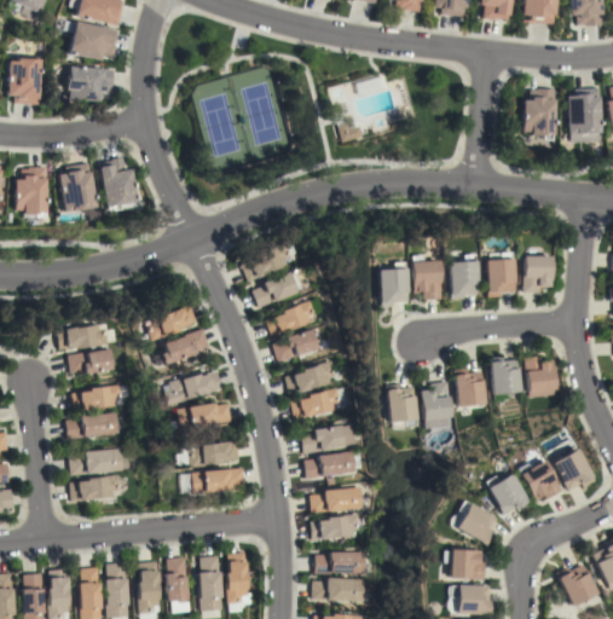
[(38,18),(33,19),(28,18),(29,16),(22,13),(25,6),(11,0),(46,0),(40,13),(38,18)]
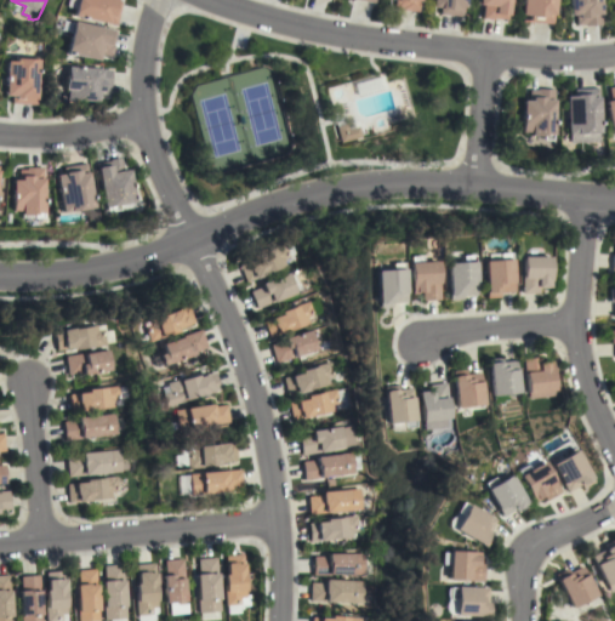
[(119,0),(125,1),(120,26),(77,17),(78,9),(69,7),(70,0),(119,0)]
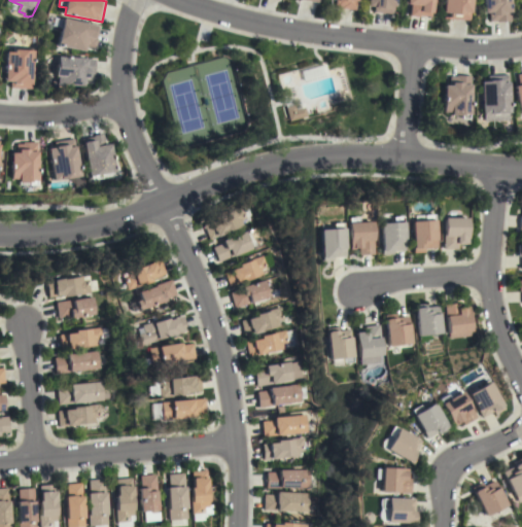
[(359,0),(358,10),(344,8),(344,7),(338,6),(338,0),(359,0)]
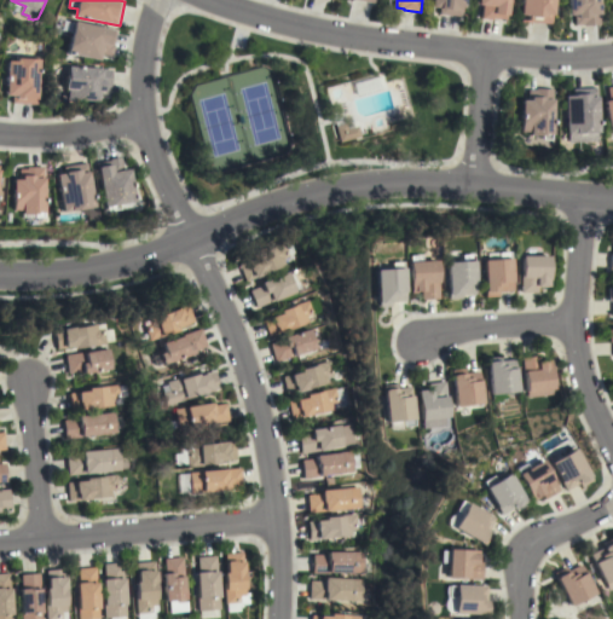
[(467,0),(466,17),(443,15),(443,9),(435,7),(435,0),(467,0)]
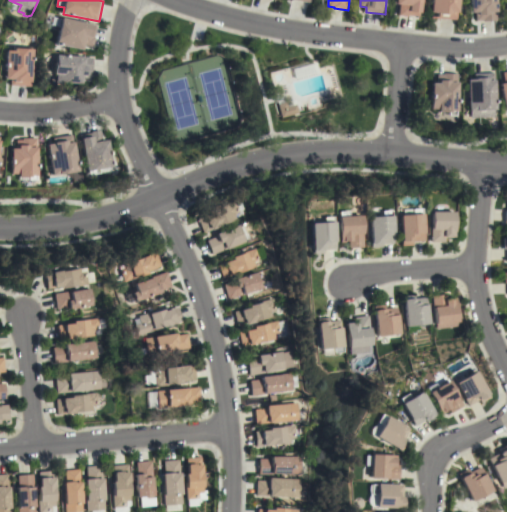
[(397,0),(422,0),(421,16),(410,15),(410,16),(401,15),(402,5),(397,4),(397,0)]
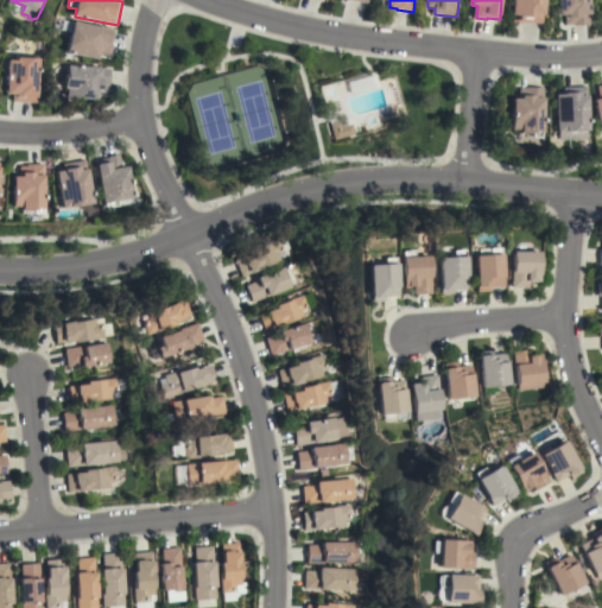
[(546,0),(545,24),(523,23),(523,16),(514,14),(514,0),(546,0)]
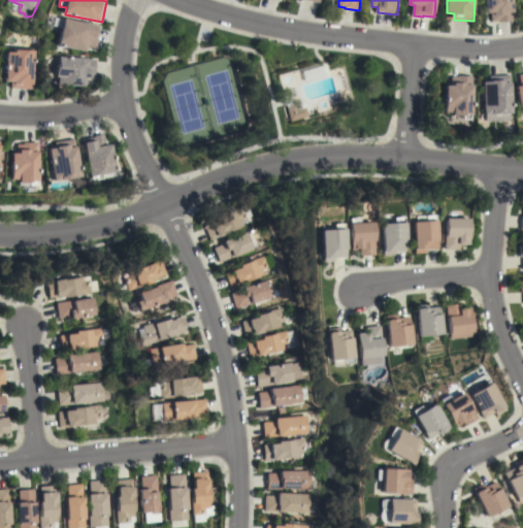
[(486,0),(513,0),(515,21),(500,22),(500,21),(493,22),(492,12),(487,13),(486,0)]
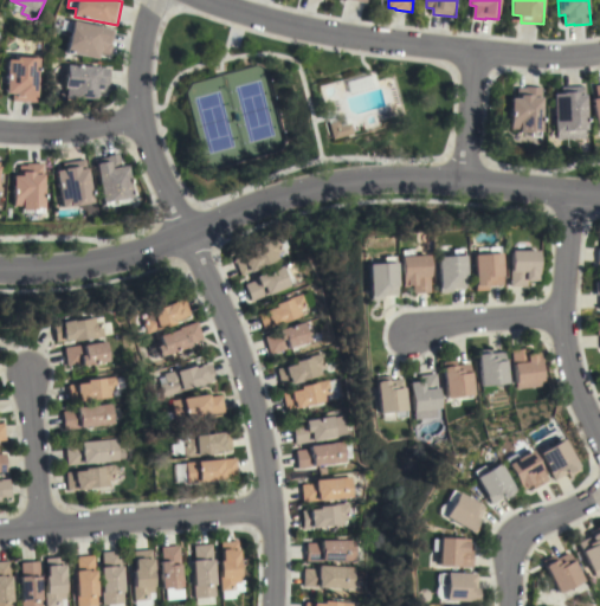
[(69,52),(75,21),(117,30),(114,44),(116,44),(114,56),(101,53),(100,59),(69,52)]
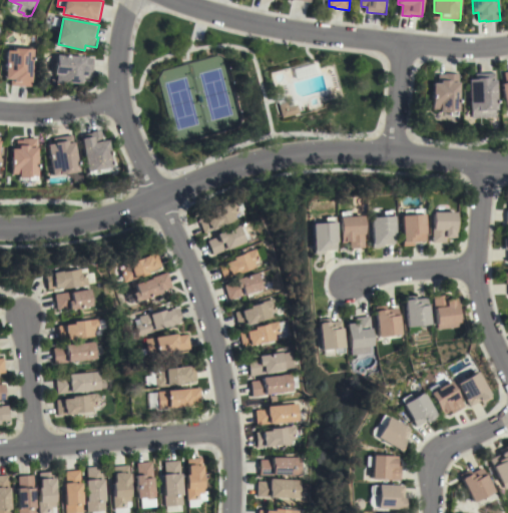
[(8,51),(16,51),(16,46),(35,47),(33,87),(13,86),(13,79),(7,79),(8,51)]
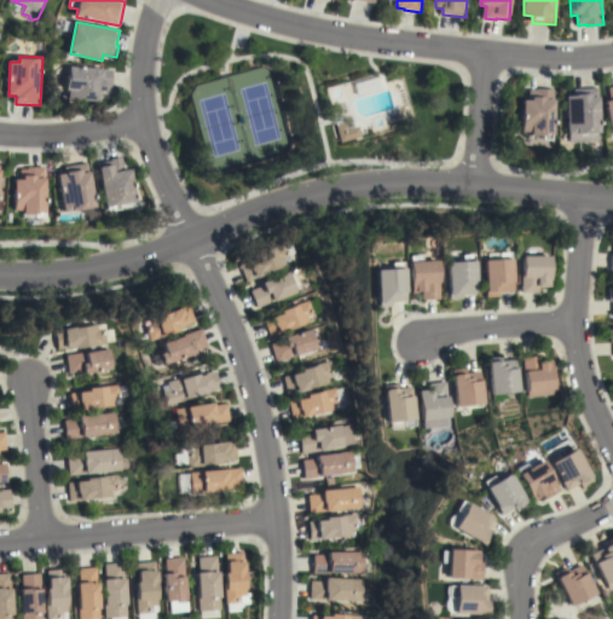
[(70,99),(71,91),(67,90),(68,76),(70,76),(70,67),(103,69),(104,69),(116,69),(114,87),(113,87),(113,94),(102,94),(102,102),(70,99)]
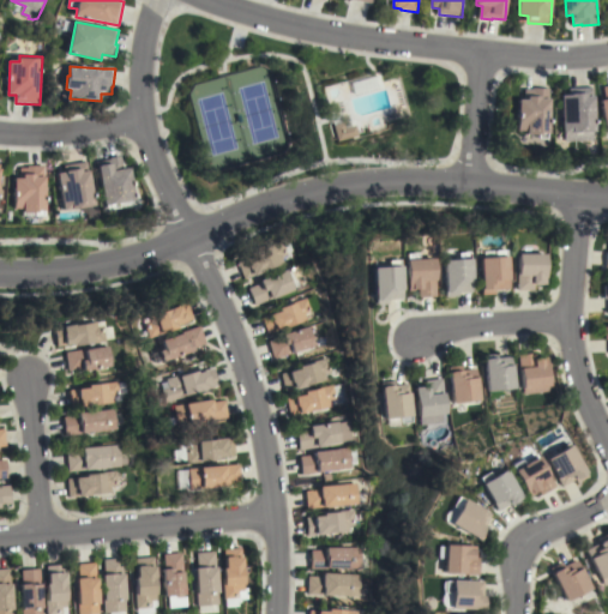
[(521,101),(528,101),(528,89),(535,89),(535,88),(553,89),(552,133),(543,133),(543,134),(529,134),(529,131),(519,131),(521,101)]
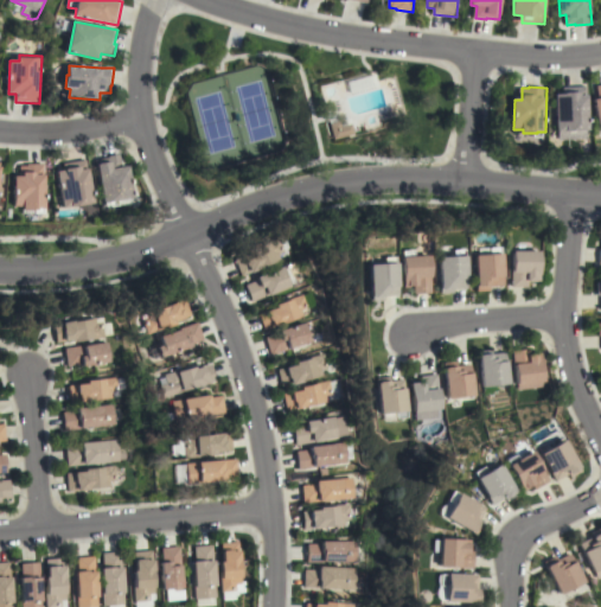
[(590,139),(561,140),(560,132),(558,94),(566,94),(564,88),(589,87),(590,97),(589,97),(590,129),(589,129),(590,139)]
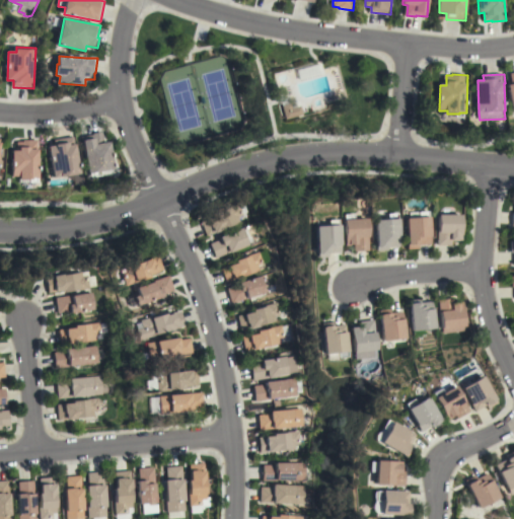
[(293,103),(294,108),(303,105),(305,115),(288,119),(284,105),(293,103)]
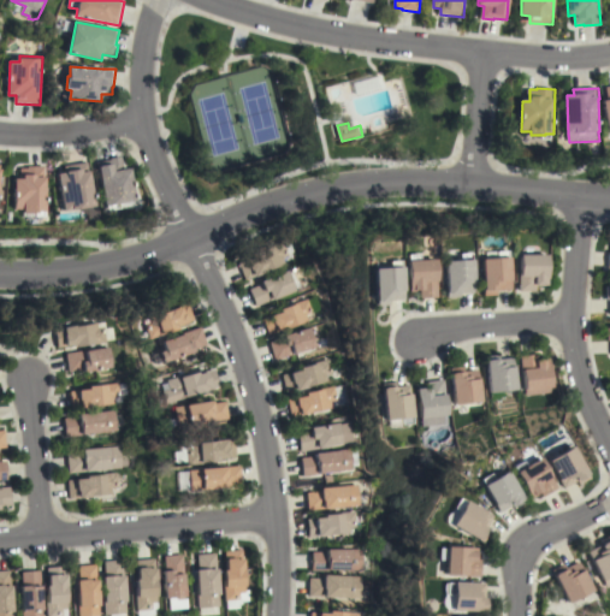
[(111,211),(110,205),(107,206),(100,163),(113,160),(113,158),(124,157),(126,170),(132,169),(138,200),(137,201),(137,206),(111,211)]
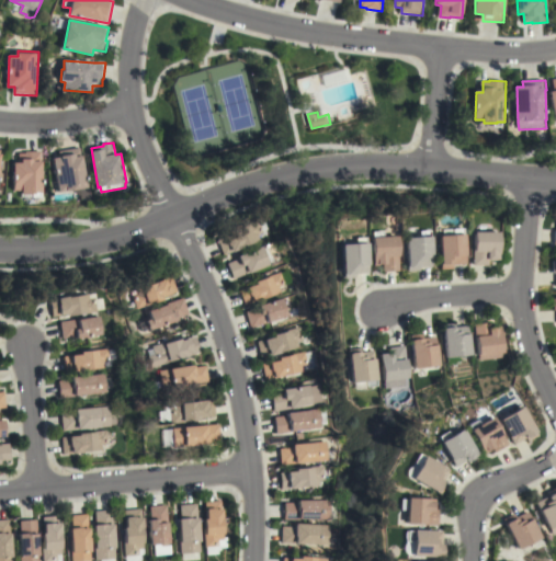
[(60,193),(55,158),(63,157),(61,151),(82,148),(89,187),(92,186),(94,198),(83,201),(82,195),(75,190),(60,193)]
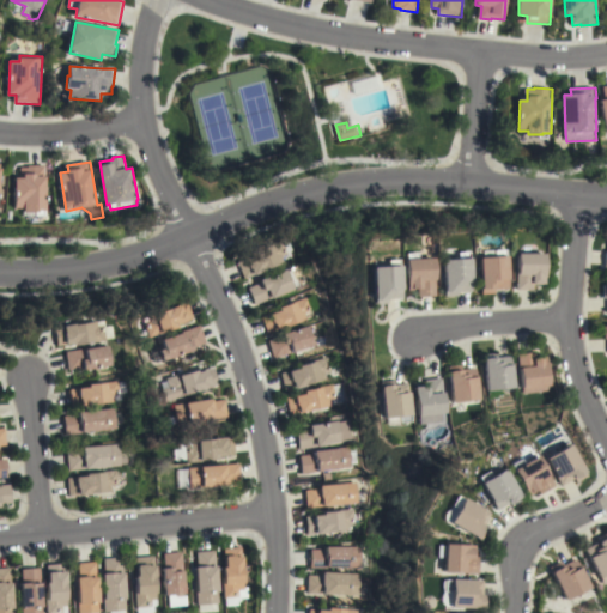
[(16,178),(24,178),(24,168),(30,168),(30,167),(47,165),(48,176),(47,176),(47,216),(26,216),(26,212),(24,212),(24,208),(17,208),(16,178)]
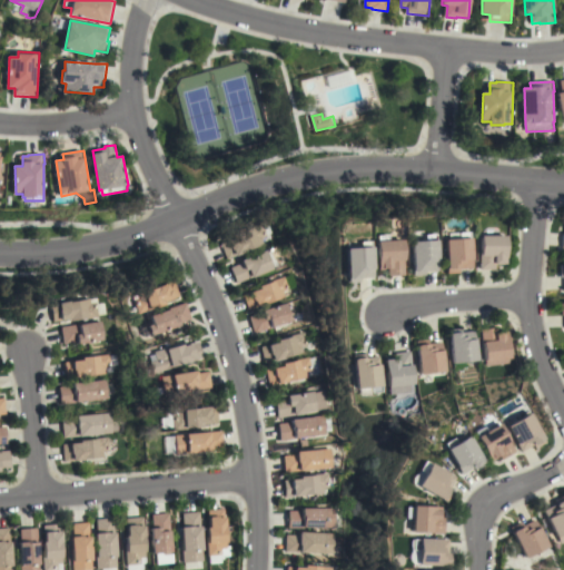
[(225,243),(240,237),(239,235),(256,228),(255,227),(266,223),(271,236),(266,238),(268,243),(249,251),(249,252),(230,259),(225,243)]
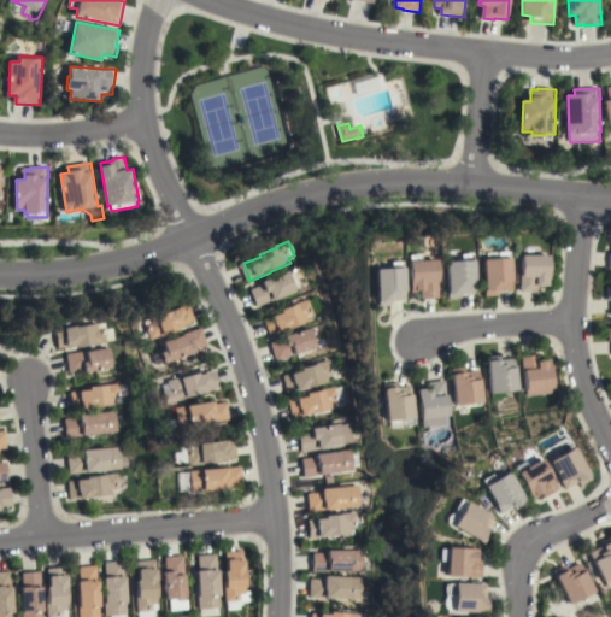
[(500,291),(501,295),(487,297),(485,259),(489,259),(488,253),(511,252),(512,258),(513,258),(515,289),(500,291)]
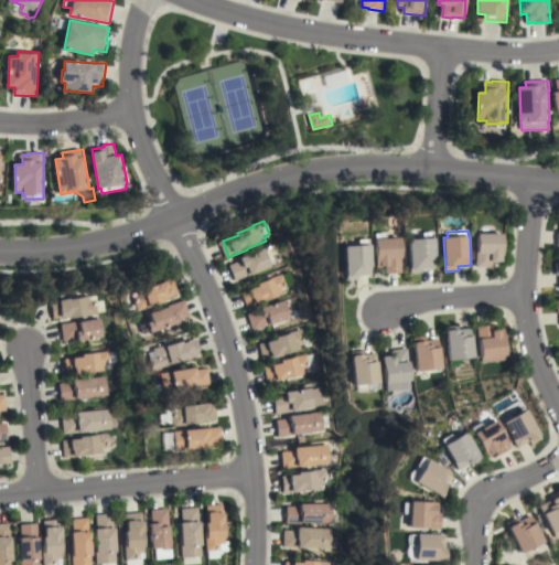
[(386,233),(387,238),(401,237),(404,273),(388,274),(387,266),(383,266),(383,267),(378,267),(376,234),(386,233)]
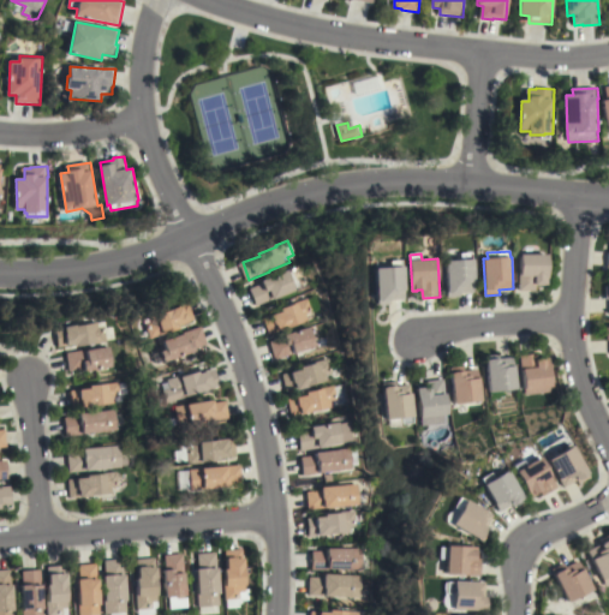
[(449,298),(447,261),(463,260),(463,254),(473,254),(473,260),(475,260),(477,292),(463,292),(463,297),(449,298)]
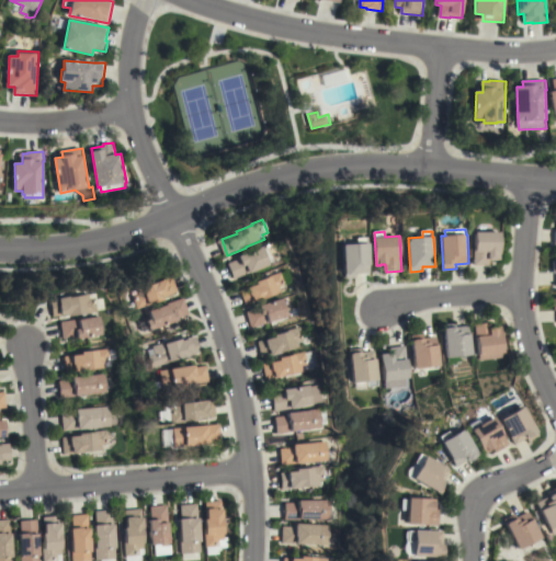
[(502,232),(501,260),(491,260),(491,265),(476,265),(476,232),(502,232)]
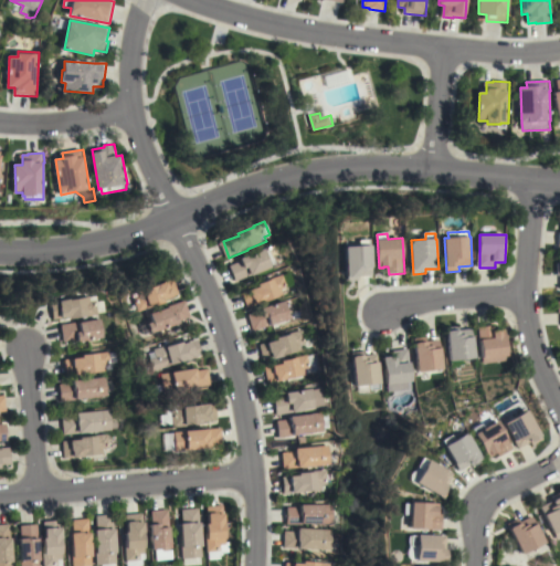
[(359,276),(360,280),(349,281),(347,247),(360,245),(360,240),(371,239),(373,275),(359,276)]
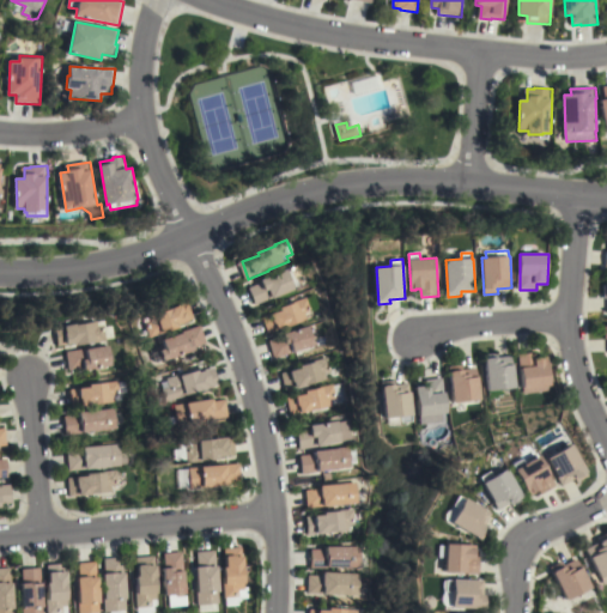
[(253,287),(265,283),(263,280),(290,269),(293,280),(296,279),(299,287),(297,289),(259,304),(253,287)]
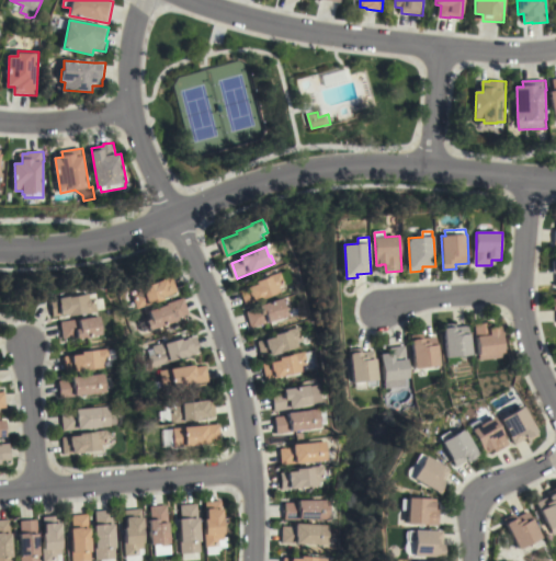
[(244,289),(259,284),(258,282),(284,272),(288,284),(283,286),(285,292),(249,305),(244,289)]
